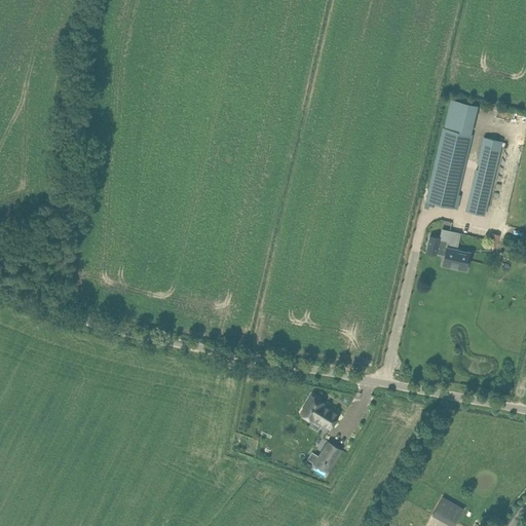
[(426,200),(424,208),(429,209),(430,201),(457,209),(460,194),(459,193),(473,134),(444,126),(426,200)]
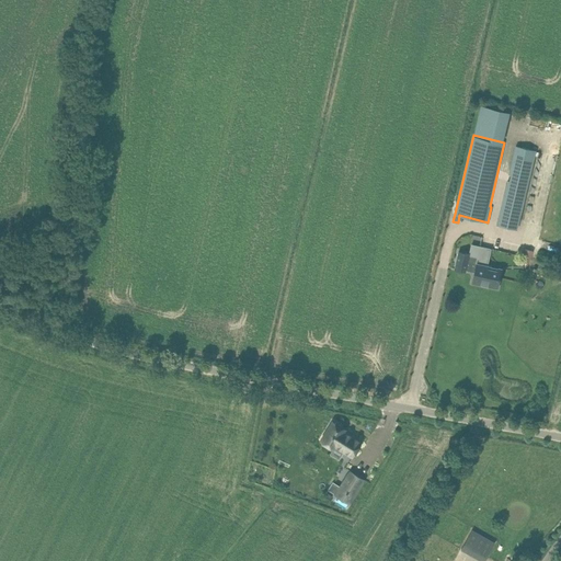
[(496,225),(517,229),(536,150),(515,146),(496,225)]
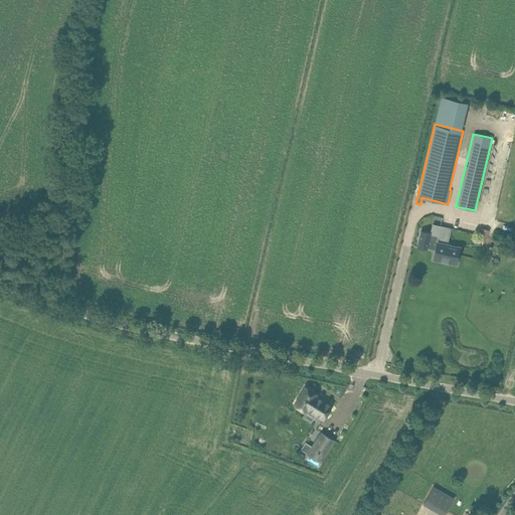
[(427,248),(436,249),(434,260),(457,265),(461,246),(438,241),(439,236),(431,234),(431,232),(421,230),(417,246),(427,248)]
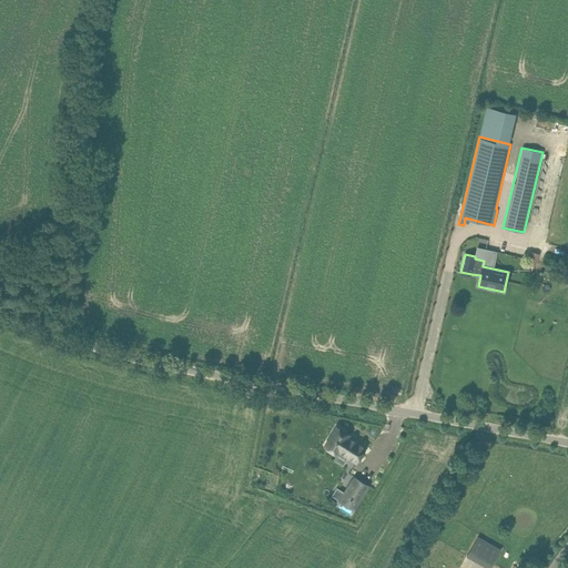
[(337,426),(324,446),(337,454),(340,452),(356,463),(366,446),(350,436),(350,434),(337,426)]
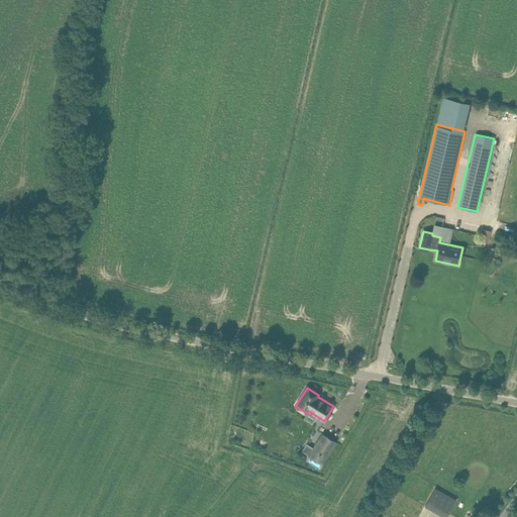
[(336,441),(323,433),(309,456),(322,464),(336,441)]
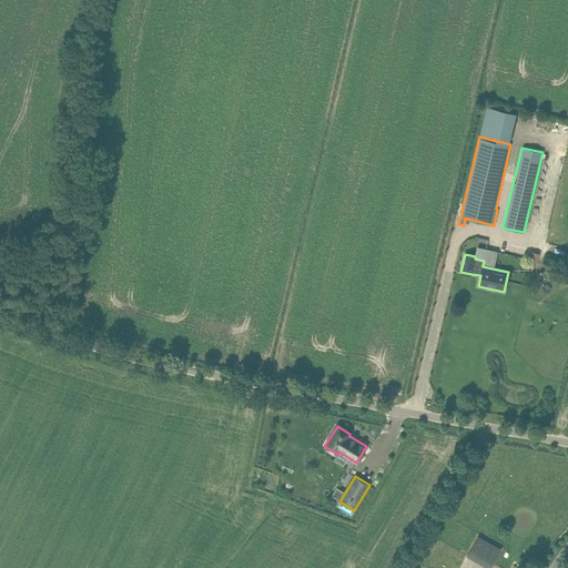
[(467,556),(488,567),(490,567),(501,549),(478,536),(467,556)]
